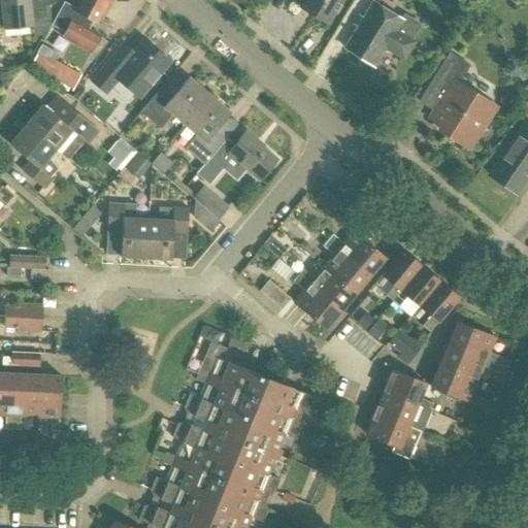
[(0,29),(3,30),(32,27),(32,24),(45,17),(44,5),(54,4),(53,0),(0,0),(2,20),(0,20),(0,29)]
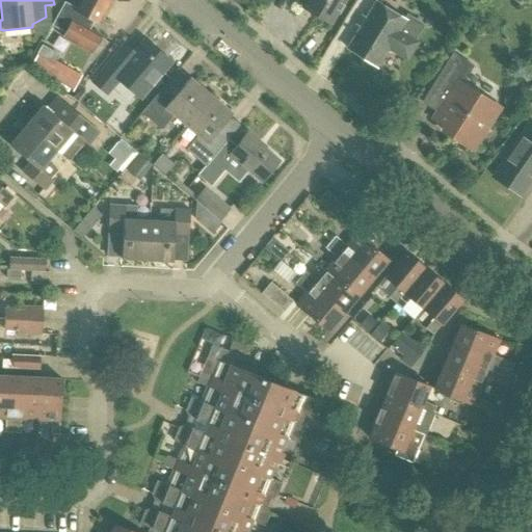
[(80,0),(76,8),(64,2),(51,26),(63,33),(61,37),(91,55),(103,34),(89,27),(94,20),(100,23),(111,0),(80,0)]
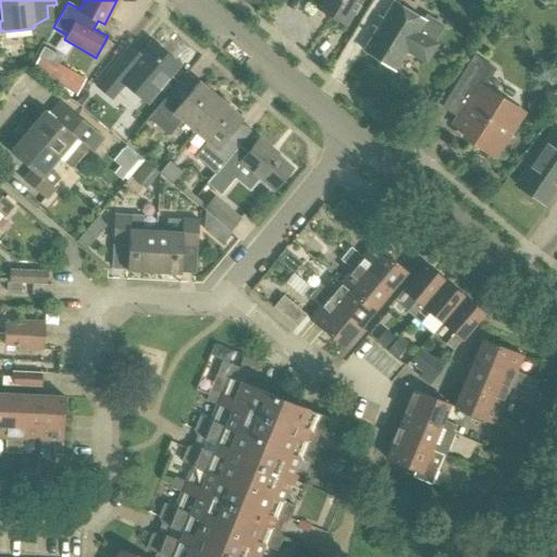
[(329,16),(338,0),(320,0),(314,9),(329,16)]
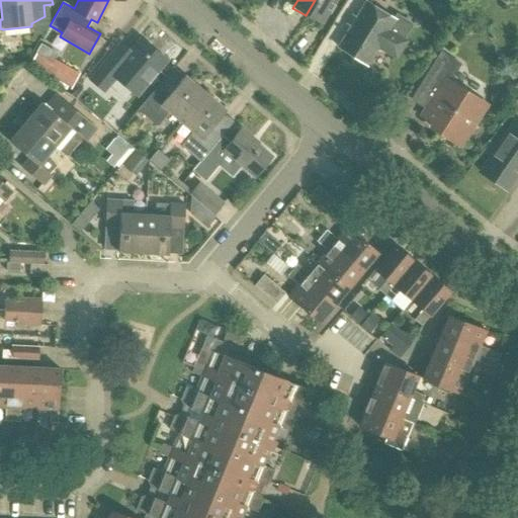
[(315,0),(306,15),(322,25),(336,0),(315,0)]
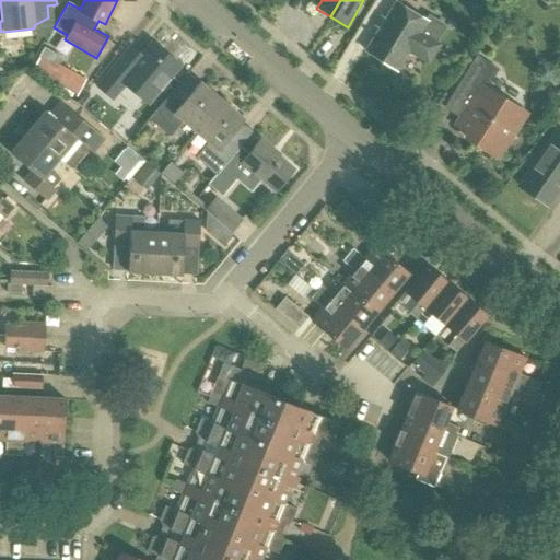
[(429,66),(442,44),(421,31),(427,22),(395,2),(364,51),(396,71),(408,53),(429,66)]
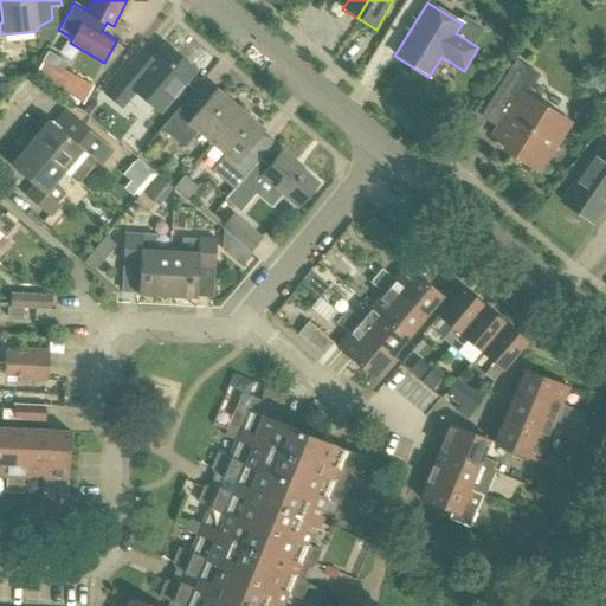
[(194,71),(165,45),(153,59),(140,47),(102,94),(122,110),(135,94),(159,113),(194,71)]
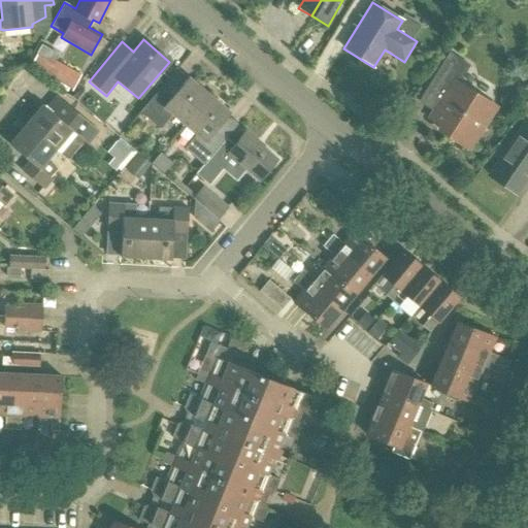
[(468,150),(495,107),(459,84),(470,65),(449,52),(418,102),(433,112),(429,119),(440,126),(438,130),(468,150)]
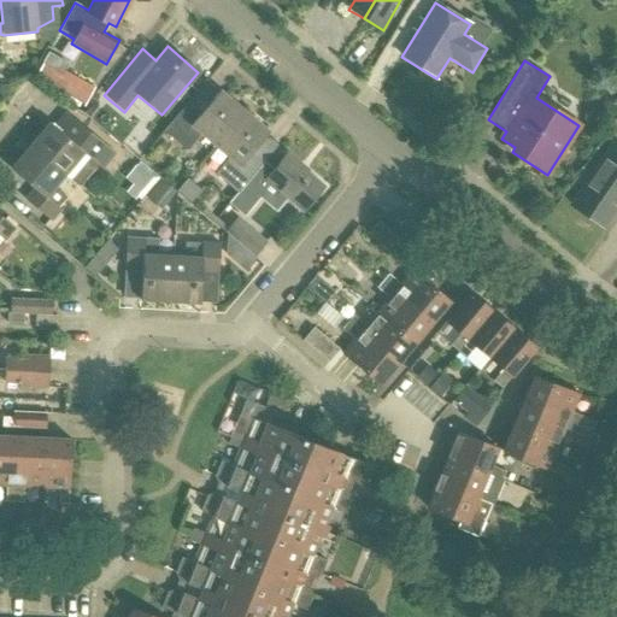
[(90,86),(68,72),(59,89),(82,101),(90,86)]
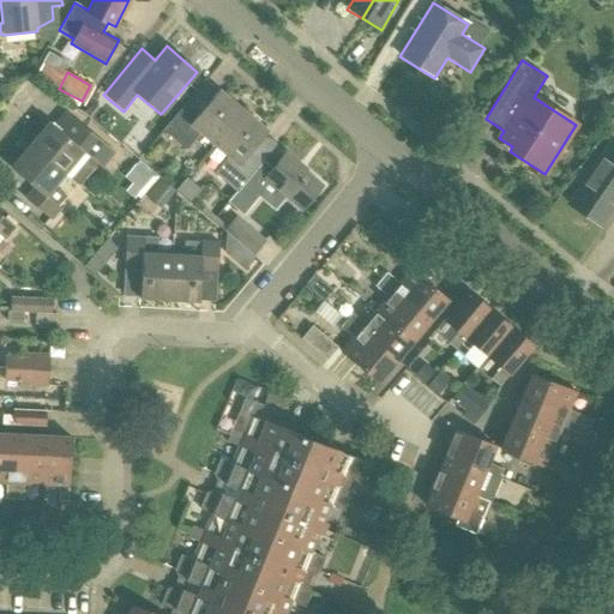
[(212,145),(242,109),(218,90),(194,119),(181,108),(162,131),(186,150),(199,134),(212,145)]
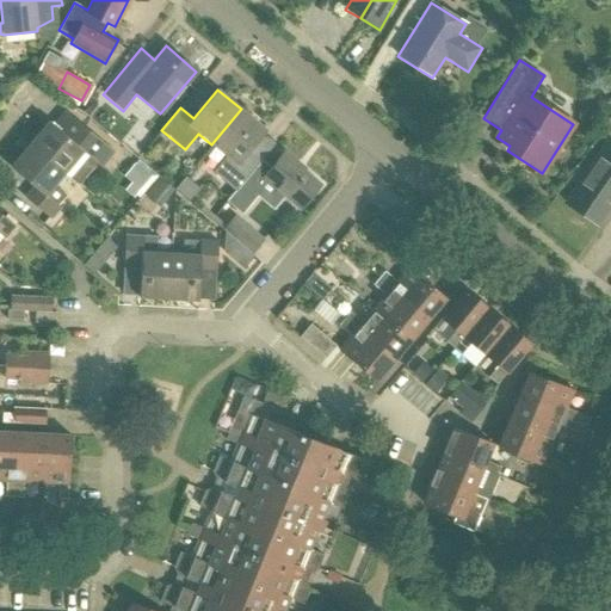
[(102,107),(93,100),(87,109),(94,116),(102,107)]
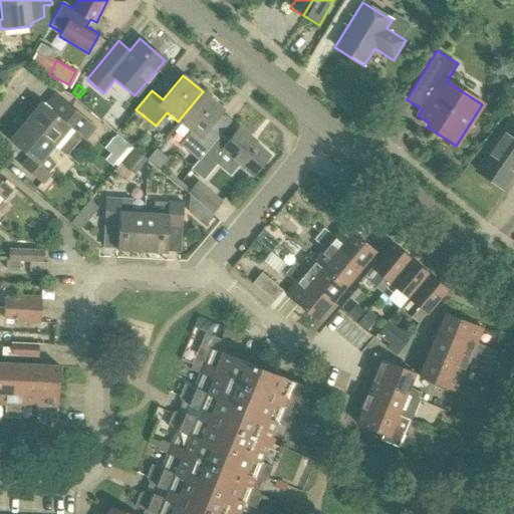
[(213,143),(220,135),(209,125),(223,108),(203,91),(178,121),(190,132),(178,145),(198,162),(213,143)]
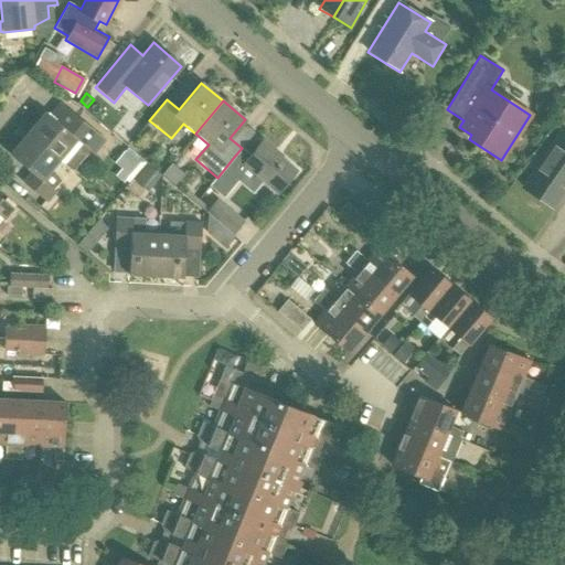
[(45,113),(28,132),(60,160),(74,171),(91,152),(99,141),(74,119),(59,106),(50,116),(45,113)]
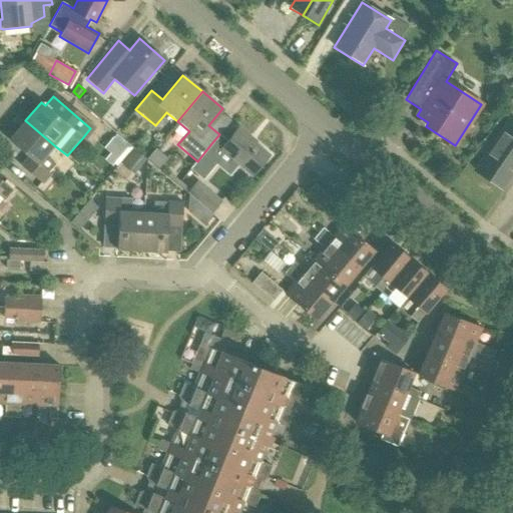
[(45,156),(54,145),(25,120),(9,140),(27,156),(20,165),(43,184),(51,174),(49,172),(55,164),(45,156)]
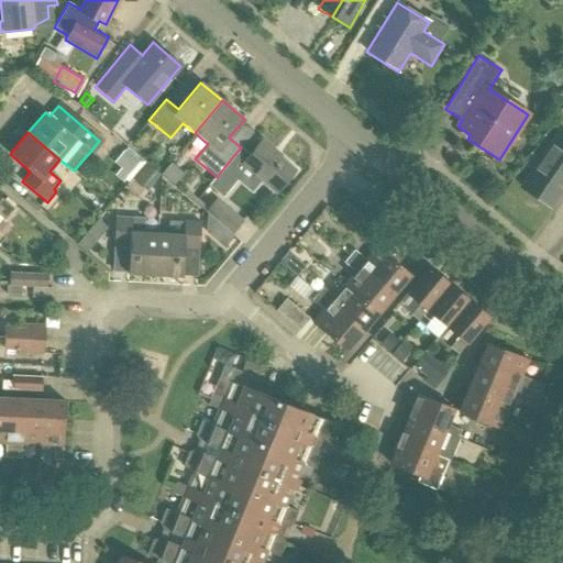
[(562,134),(560,132),(522,187),(550,206),(562,185),(562,134)]
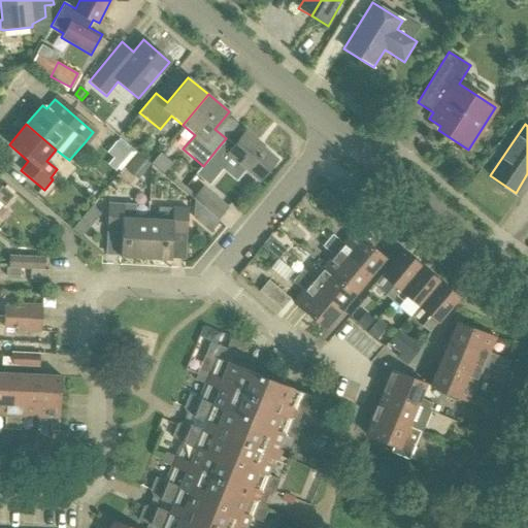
[(226,138),(219,146),(227,153),(226,154),(259,182),(276,161),(243,133),(233,144),(226,138)]
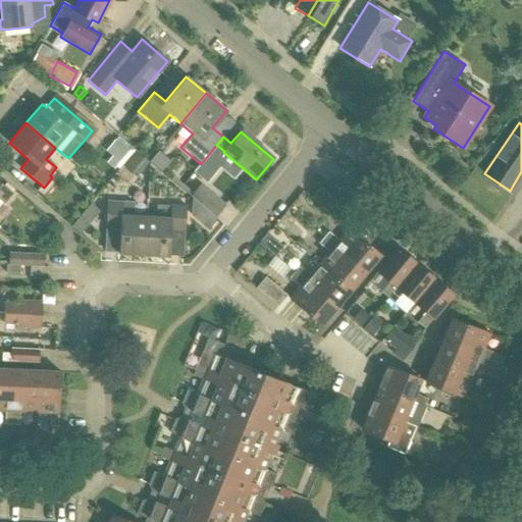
[(113,168),(128,151),(115,140),(106,151),(112,156),(106,163),(113,168)]
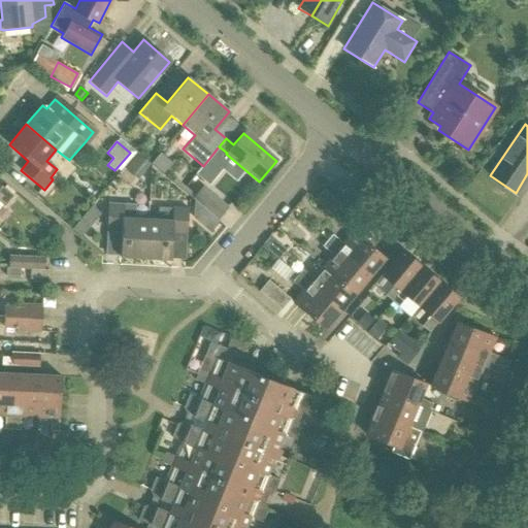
[(138,179),(149,167),(151,164),(138,154),(126,168),(138,179)]
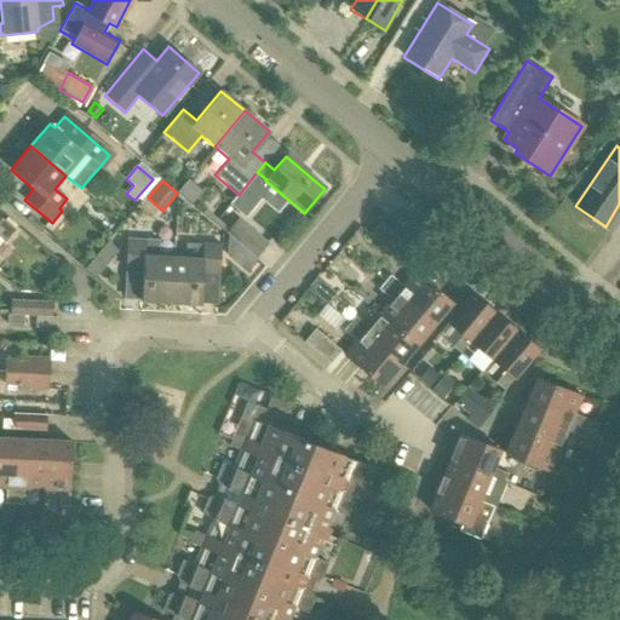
[(0,237),(5,242),(15,230),(0,217),(0,237)]
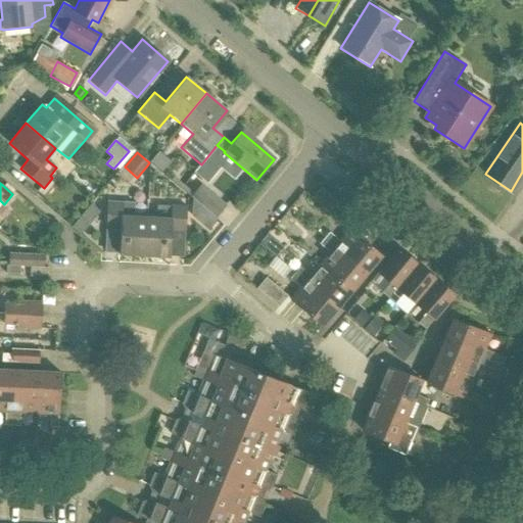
[(216,218),(226,204),(201,184),(190,196),(193,199),(214,217),(216,218)]
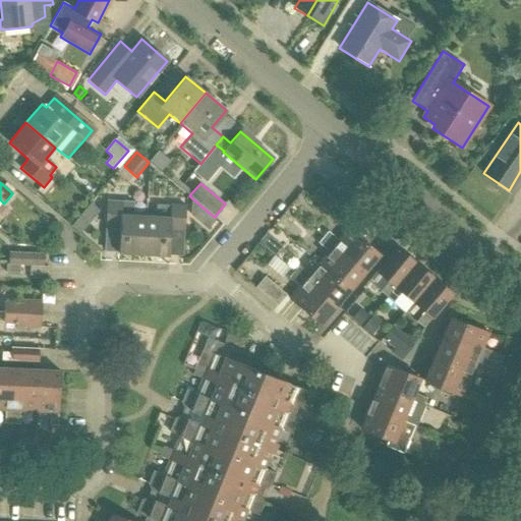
[(146,217),(132,216),(133,201),(107,200),(105,226),(120,227),(119,253),(142,254),(146,217)]
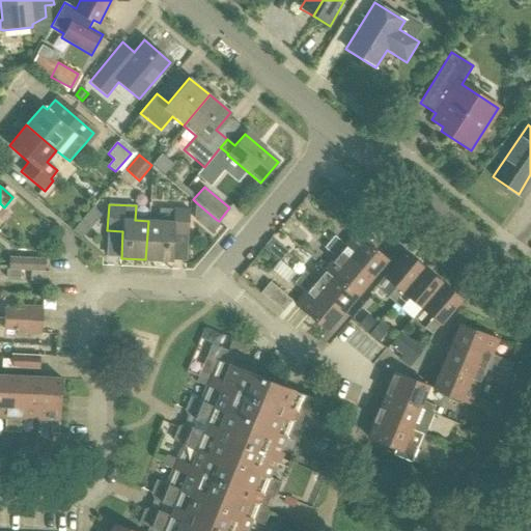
[(148,221),(145,259),(172,261),(173,234),(188,235),(190,208),(173,207),(173,208),(159,207),(158,221),(148,221)]
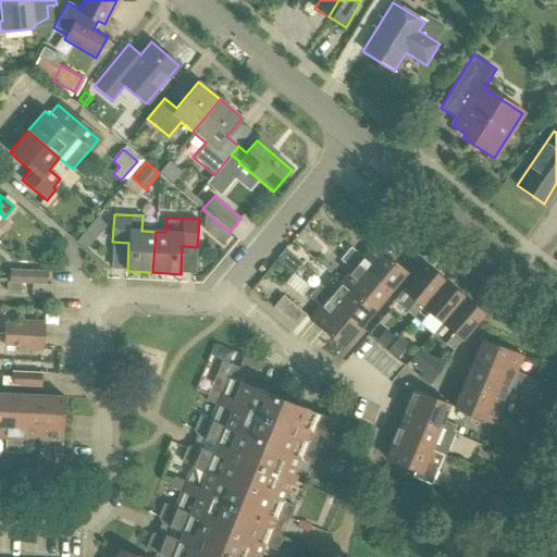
[(357,263),(391,291),(406,273),(372,244),(361,257),(350,248),(346,254),(357,263)]
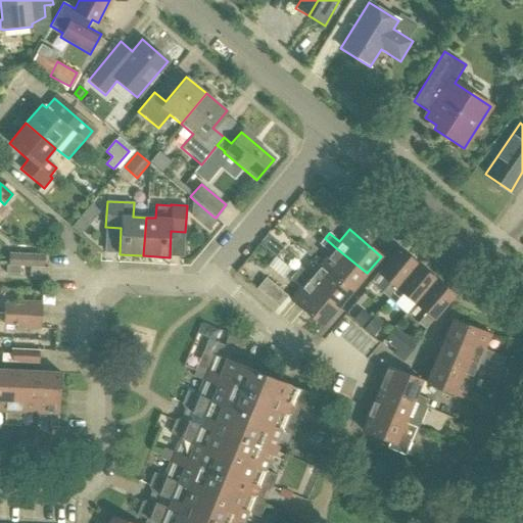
[(268,233),(260,242),(277,255),(284,246),(281,244),(268,233)]
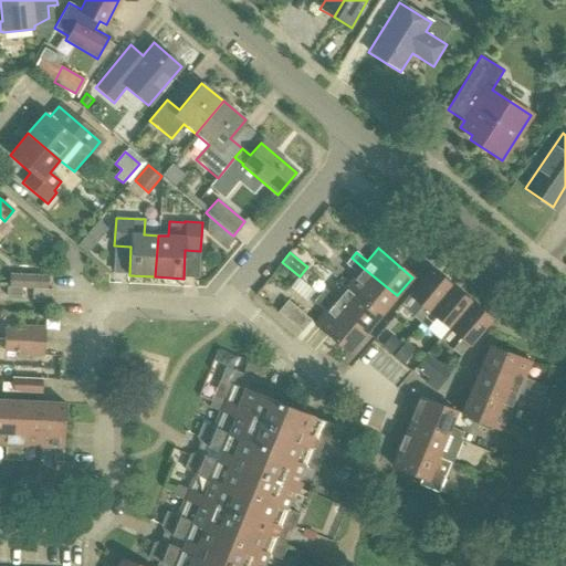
[(397,295),(363,268),(352,258),(346,264),(357,273),(347,285),(381,314),(397,295)]
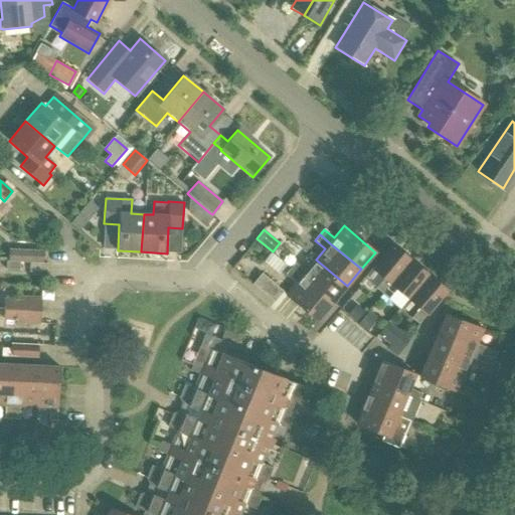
[(382,294),(410,260),(391,243),(372,268),(384,278),(375,288),(382,294)]
